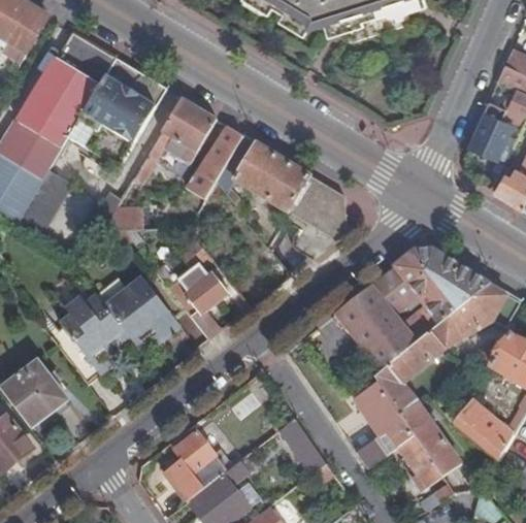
[(0,0),(0,34),(8,39),(2,50),(20,61),(47,15),(24,0),(0,0)]
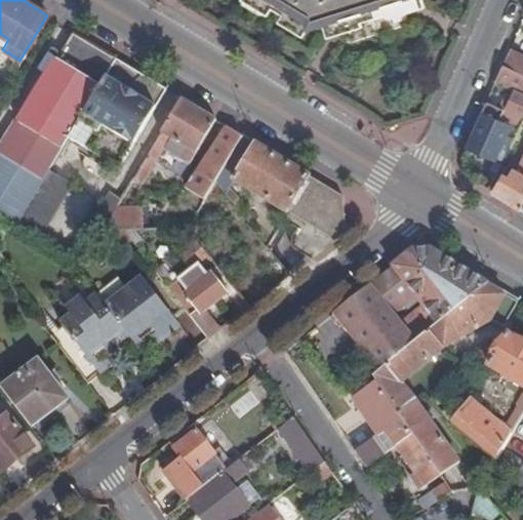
[(274,1),(272,0),(246,0),(269,12),(274,5),(272,5),(274,1)]
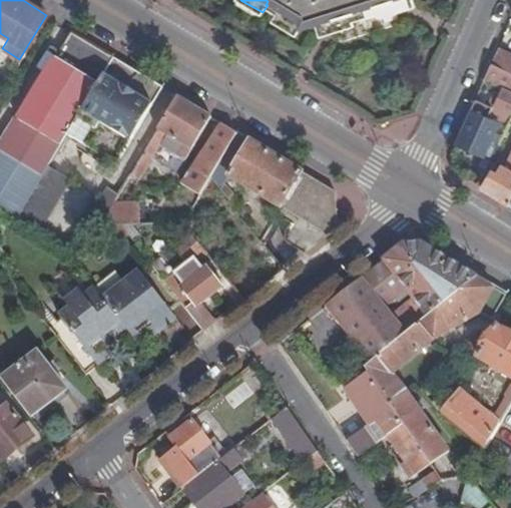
[(266,0),(268,1),(266,5),(268,5),(279,11),(291,18),(294,12),(300,16),(303,23),(319,19),(331,14),(333,22),(356,15),(380,7),(400,0),(266,0)]
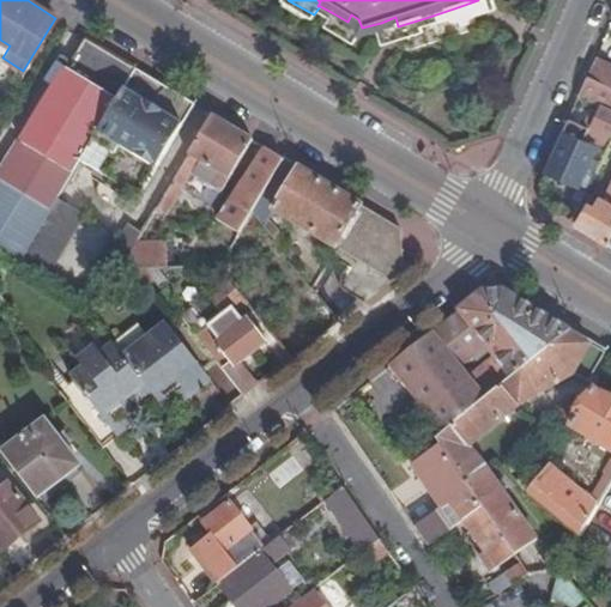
[(495,0),(478,0),(454,8),(455,14),(495,0)]
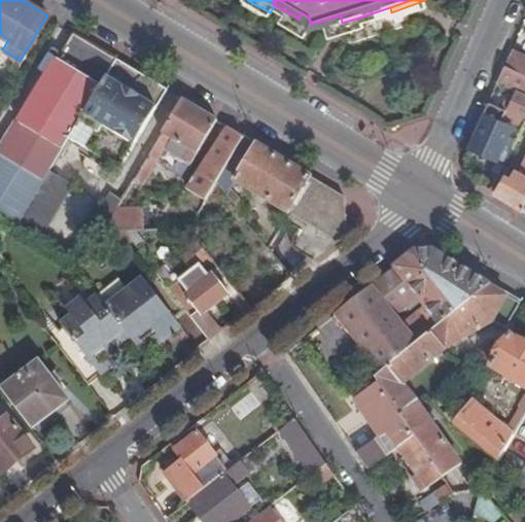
[(299,19),(286,11),(282,19),(307,32),(311,24),(308,16),(302,12),(299,19)]
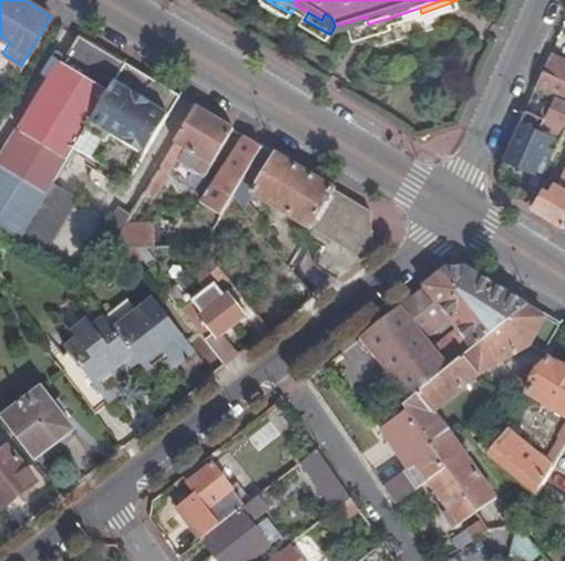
[(366,16),(352,21),(356,34),(393,22),(393,17),(368,24),(366,16)]
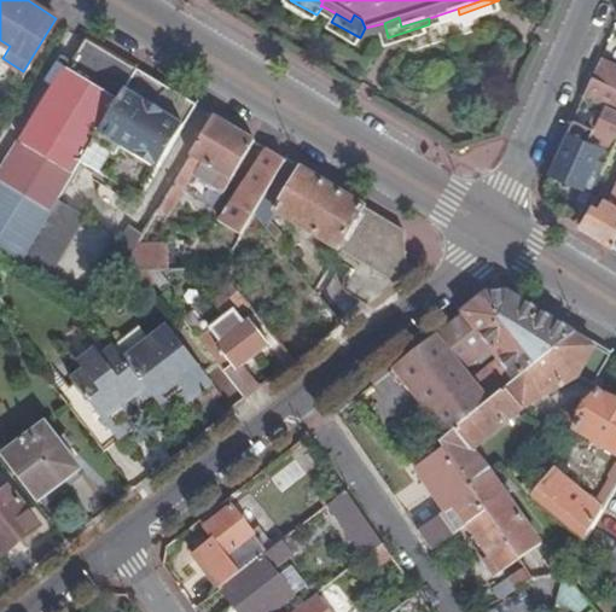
[(103,46),(85,35),(10,161),(0,176),(0,250),(18,262),(57,197),(80,157),(135,65),(103,46)]
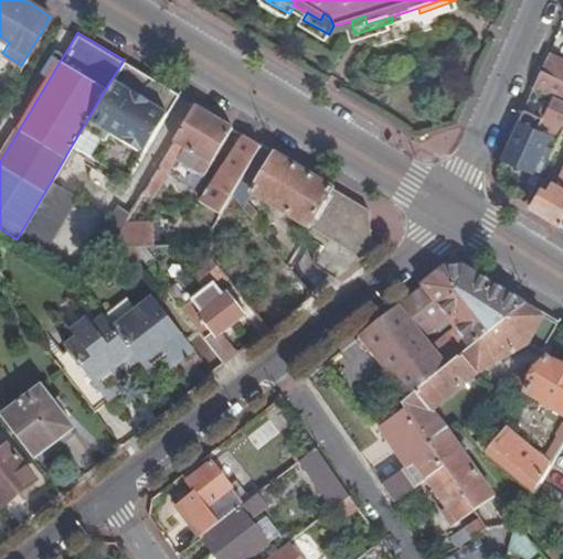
[(562,53),(551,49),(542,66),(562,75),(562,53)]
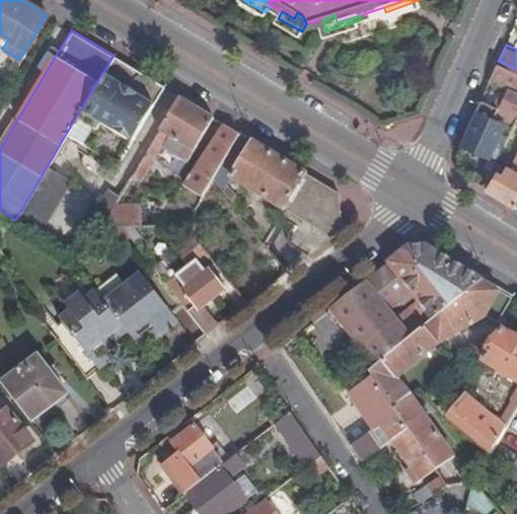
[(151,78),(114,55),(67,132),(118,162),(163,85),(151,78)]
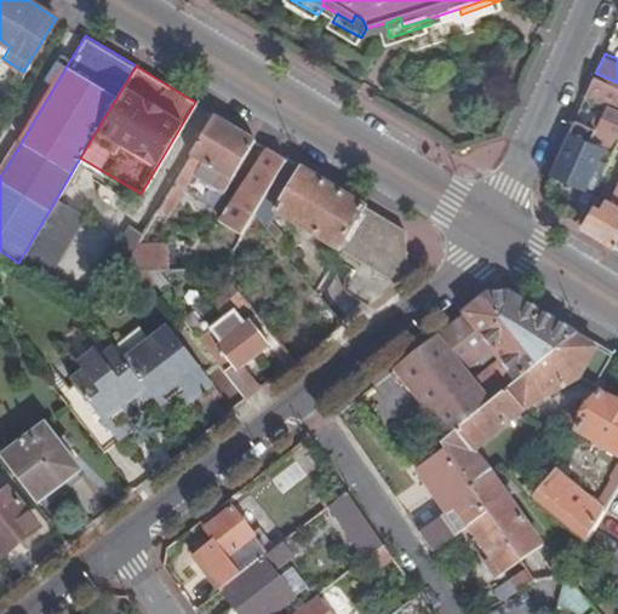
[(617,130),(617,82),(595,73),(588,90),(610,101),(601,122),(617,130)]
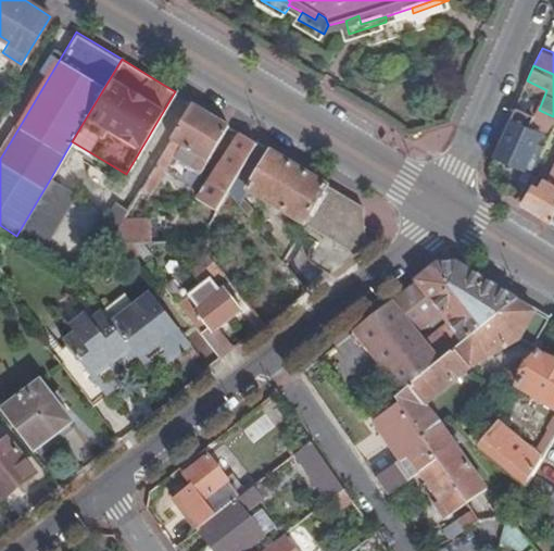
[(218,117),(191,101),(141,186),(150,191),(180,142),(198,152),(190,164),(200,170),(229,124),(218,117)]
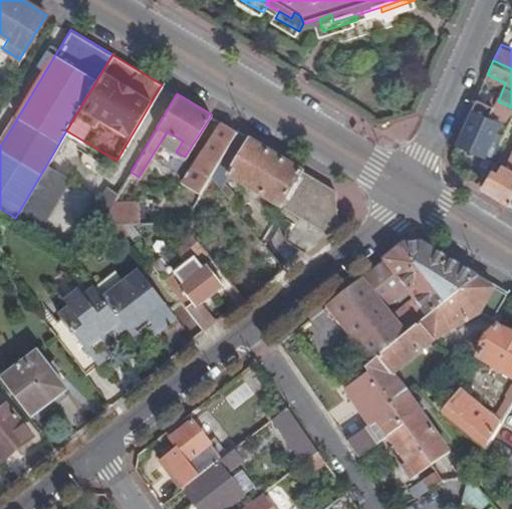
[(473,105),(458,141),(486,153),(501,118),(490,112),(493,106),(476,98),(473,105)]
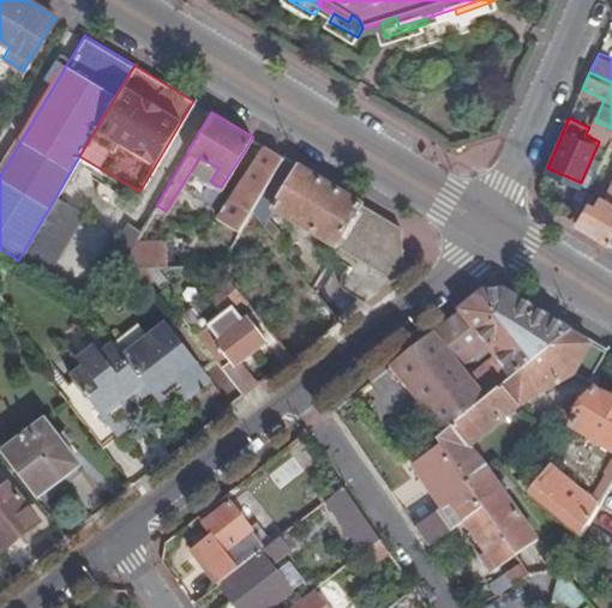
[(275,149),(264,143),(234,194),(252,205),(283,154),(275,149)]
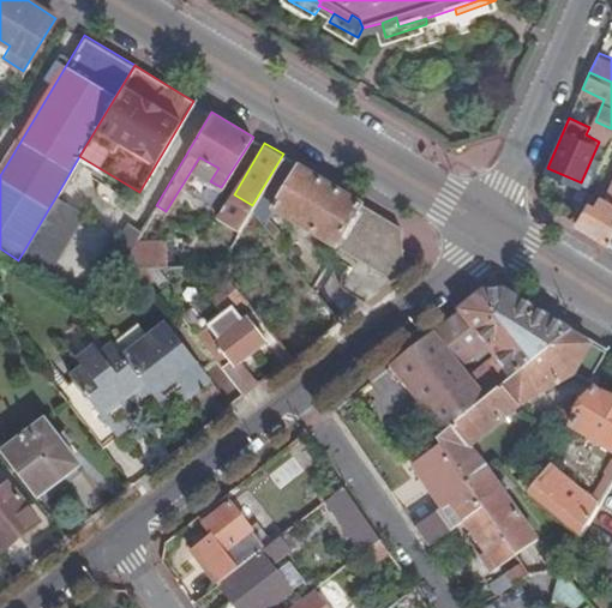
[(321,178),(283,154),(252,205),(280,241),(286,236),(268,215),(274,204),(357,256),(391,277),(403,266),(401,226),(385,216),(321,178)]
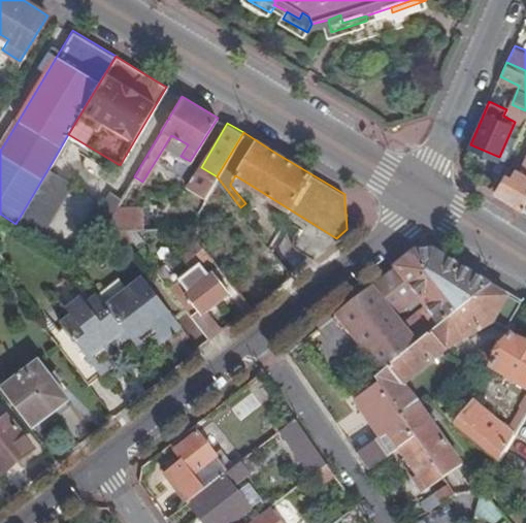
[(505,194),(524,205),(525,200),(525,159),(522,168),(518,166),(512,175),(506,172),(497,189),(505,194)]
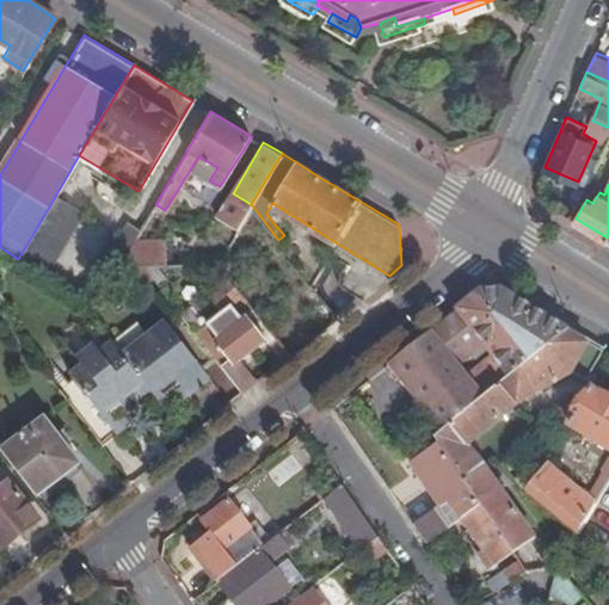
[(251,204),(233,193),(219,216),(239,227),(251,204)]
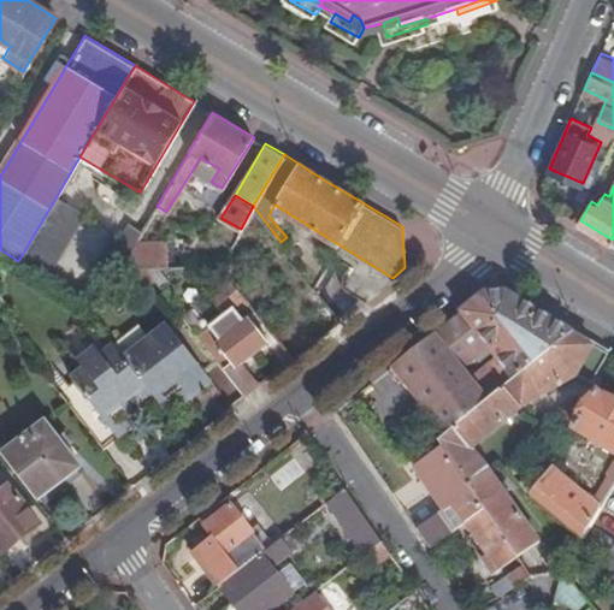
[(57,196),(18,261),(47,278),(86,212),(57,196)]
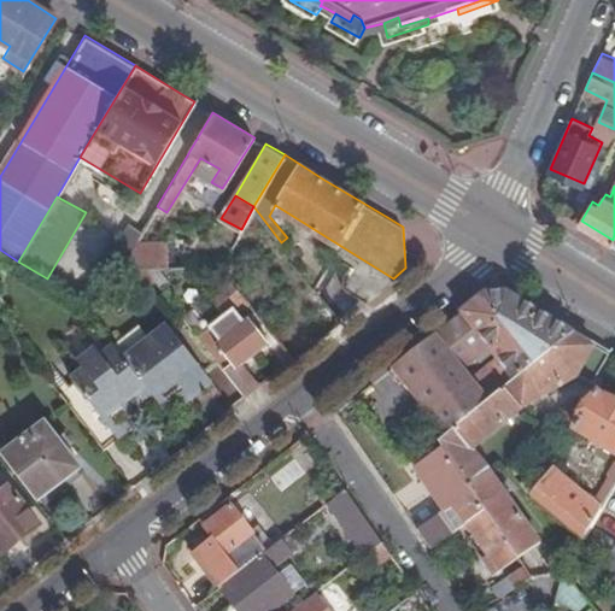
[(92,266),(103,281),(118,268),(136,241),(145,228),(130,218),(112,250),(92,266)]
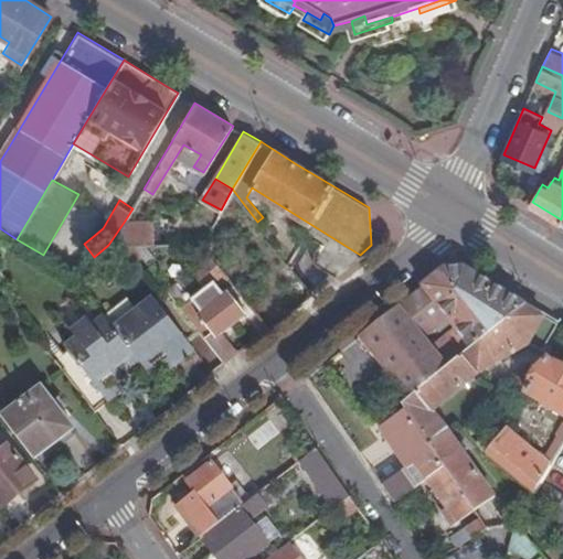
[(211,226),(216,217),(210,214),(204,223),(211,226)]
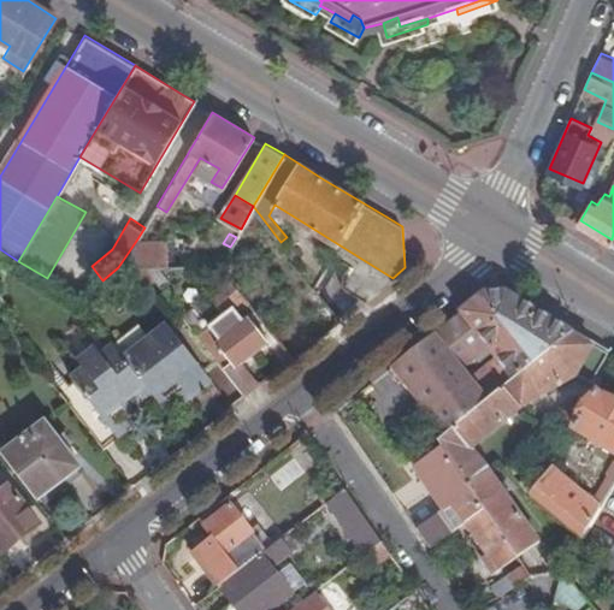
[(136,241),(118,267),(146,266),(184,264),(182,238),(136,241)]
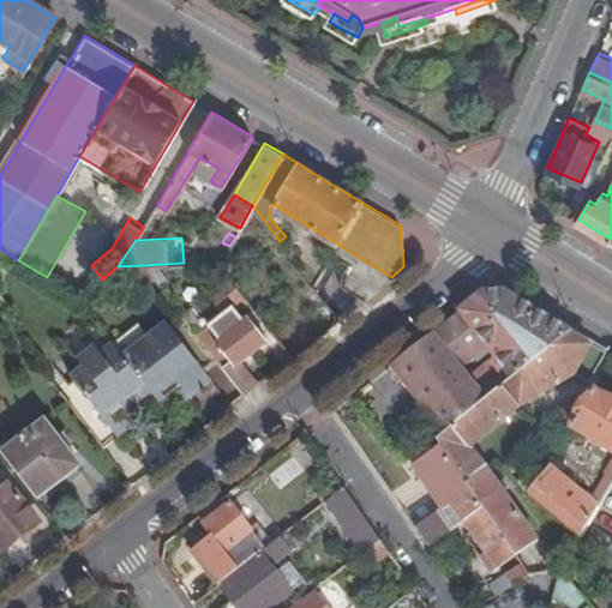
[(145,265),(118,266),(135,289),(153,275),(145,265)]
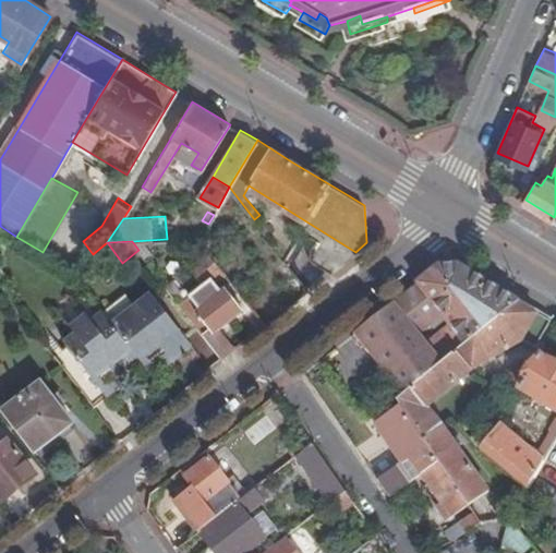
[(438,262),(354,328),(388,371),(395,367),(408,385),(437,362),(517,298),(487,279),(457,261),(438,262)]
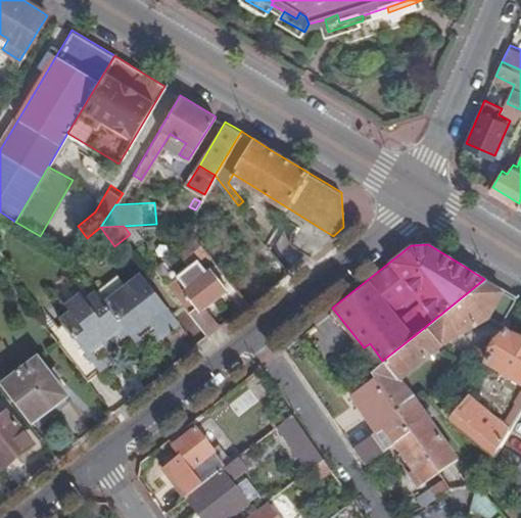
[(177,293),(189,311),(195,305),(198,309),(227,286),(211,267),(208,269),(200,259),(180,274),(188,285),(177,293)]
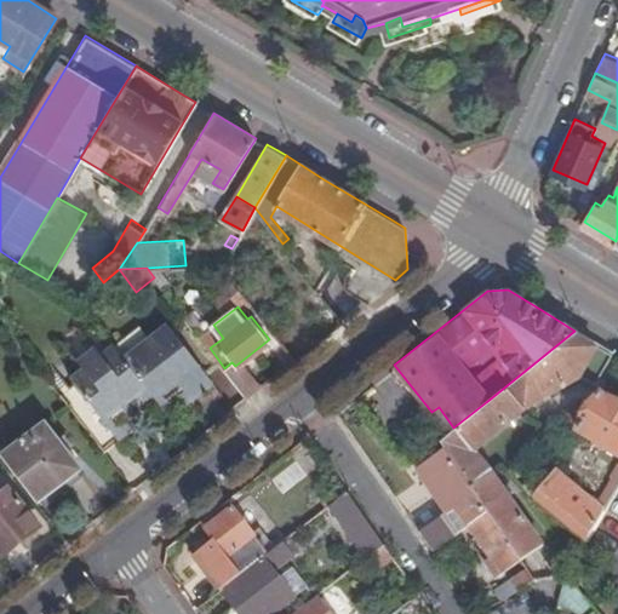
[(192,371),(196,361),(165,321),(147,336),(122,355),(146,383),(155,396),(160,401),(184,383),(181,378),(192,371)]
